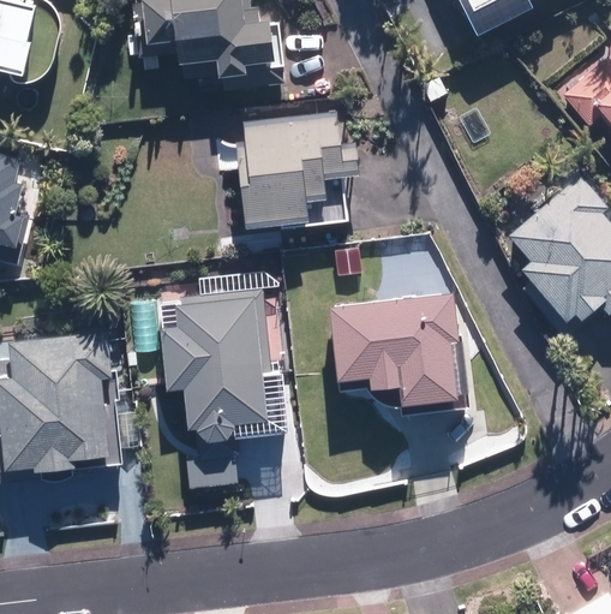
[(0,0),(0,66),(21,71),(36,5),(15,0),(0,0)]
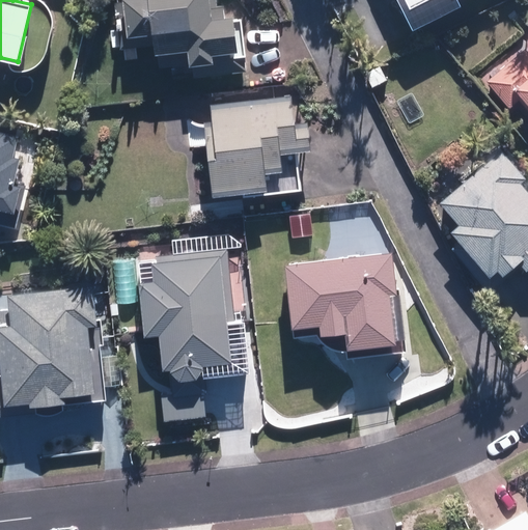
[(217,21),(215,0),(124,0),(128,43),(153,40),(154,65),(173,64),(174,79),(244,75),(240,20),(217,21)]
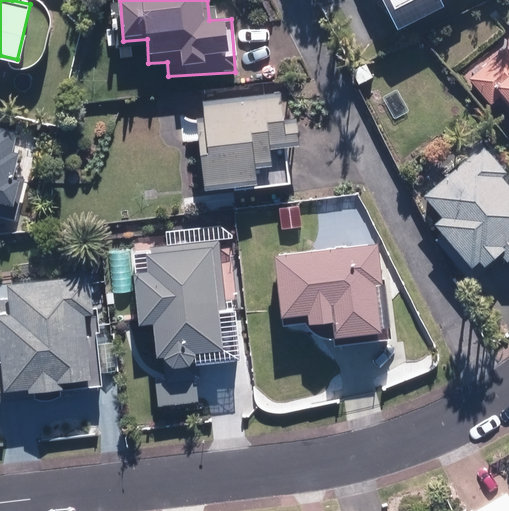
[(381,0),(396,31),(443,8),(439,0),(381,0)]
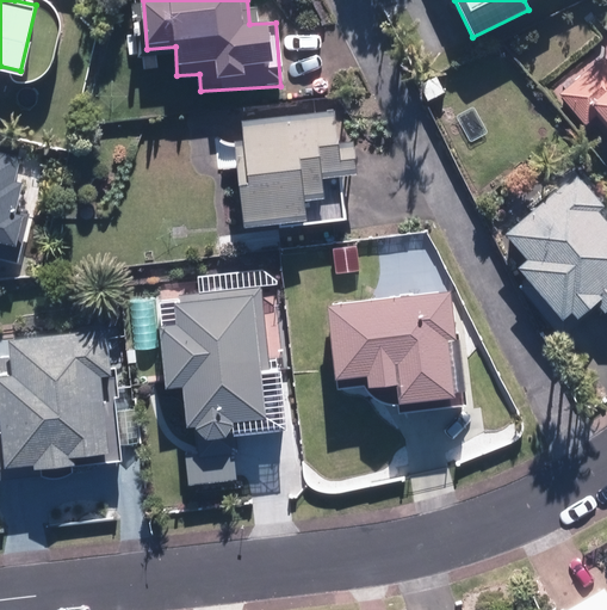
[(599,112),(606,122),(606,60),(605,59),(562,92),(586,122),(599,112)]
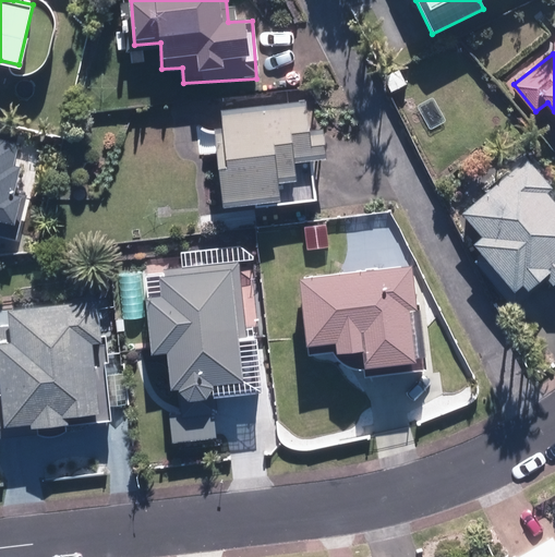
[(218,170),(222,205),(315,196),(306,100),(220,109),(226,169),(218,170)]
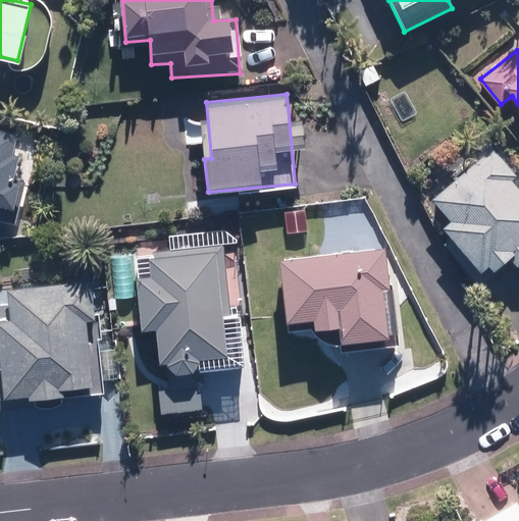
[(397,96),(378,106),(392,129),(409,120),(397,96)]
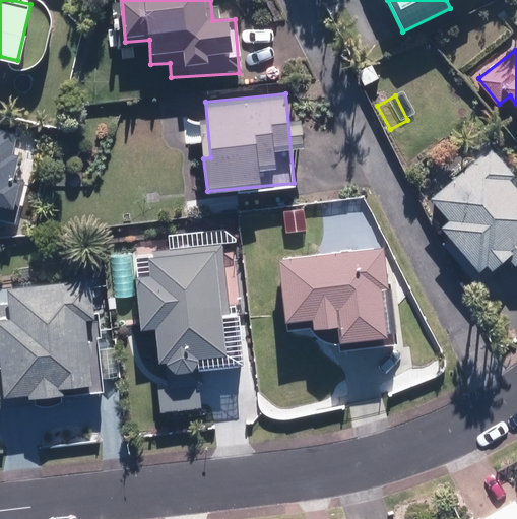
[(0,213),(15,146),(0,142),(0,213)]
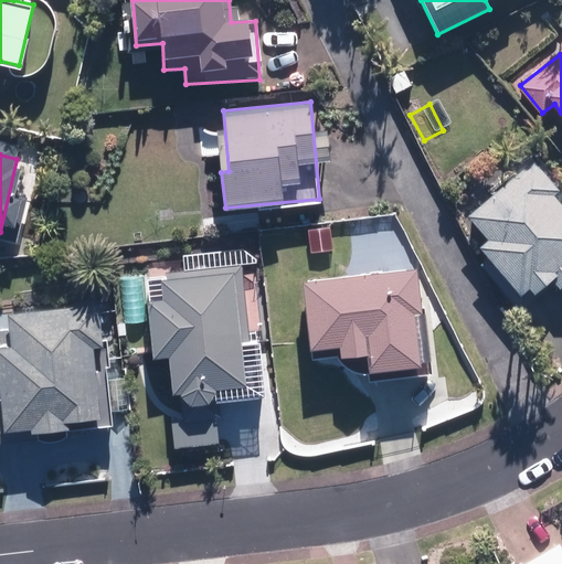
[(561,206),(551,194),(557,189),(532,160),(468,214),(489,238),(475,251),(513,296),(536,277),(542,286),(561,269),(561,206)]
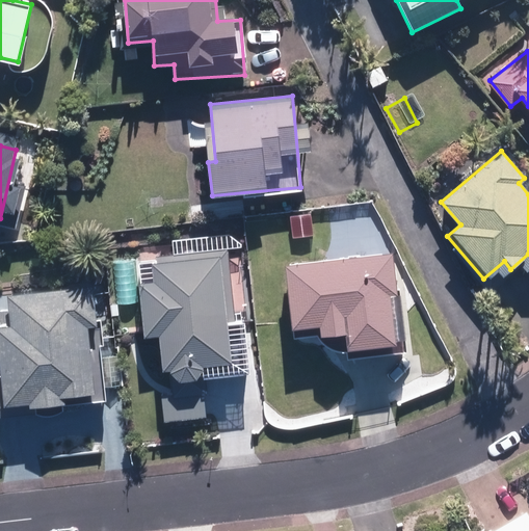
[(313,213),(291,215),(294,240),(316,237),(313,213)]
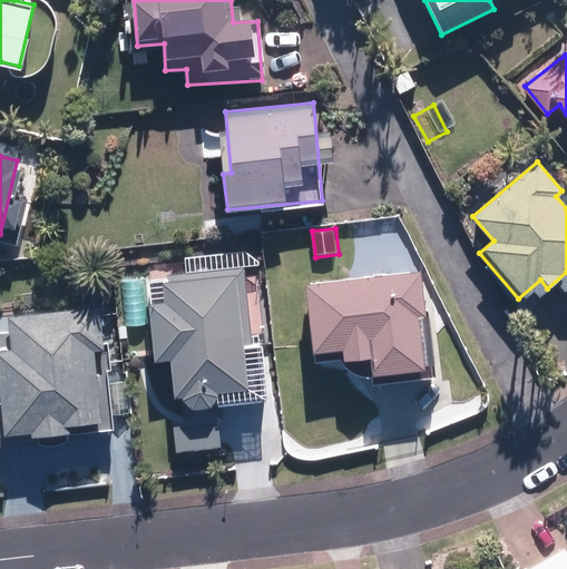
[(152,278),(159,362),(170,361),(174,399),(195,396),(196,404),(266,399),(262,343),(251,344),(244,271),(152,278)]
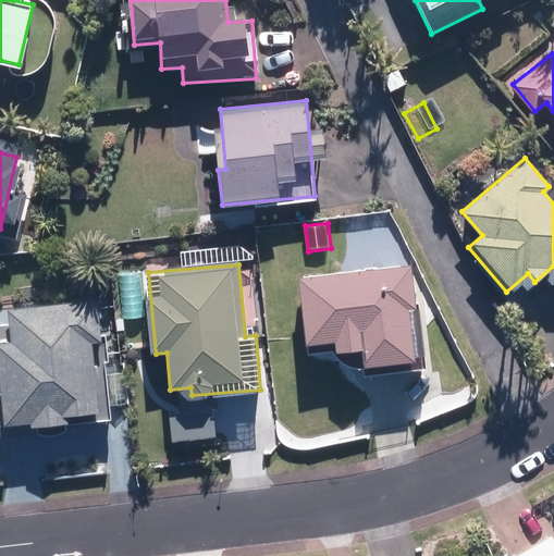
[(300,276),(307,345),(341,342),(342,355),(360,353),(361,366),(418,361),(409,267),(300,276)]
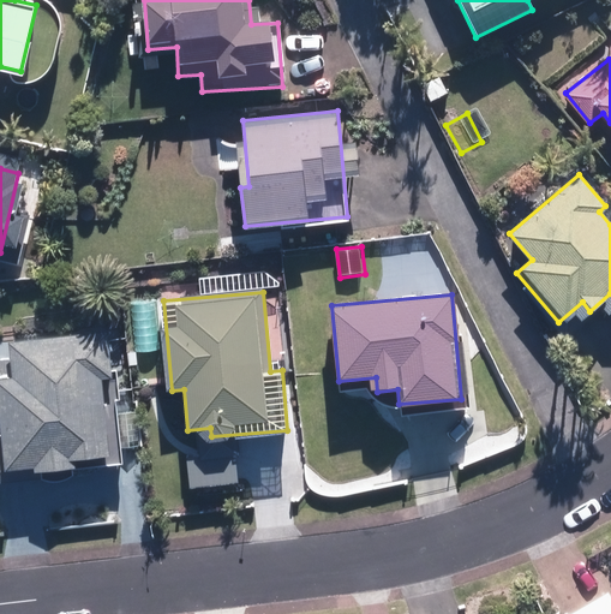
[(17,377),(0,379),(0,474),(123,458),(107,329),(12,341),(17,377)]
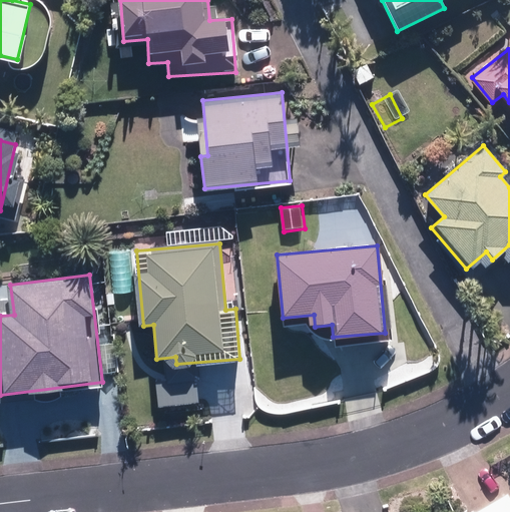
[(197,377),(156,382),(159,408),(200,403),(197,377)]
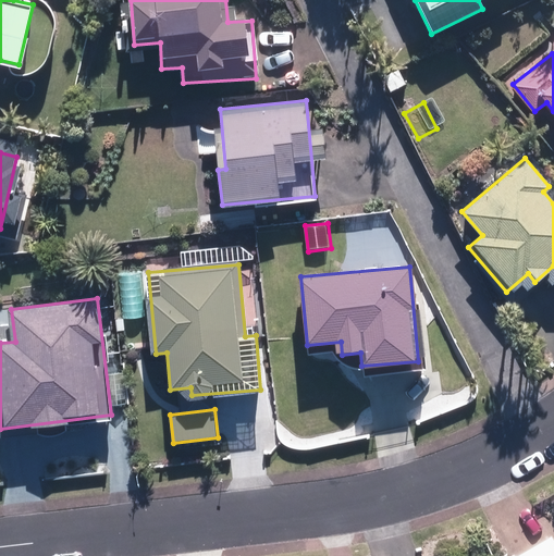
[(553,540),(518,555),(553,555),(553,540)]
